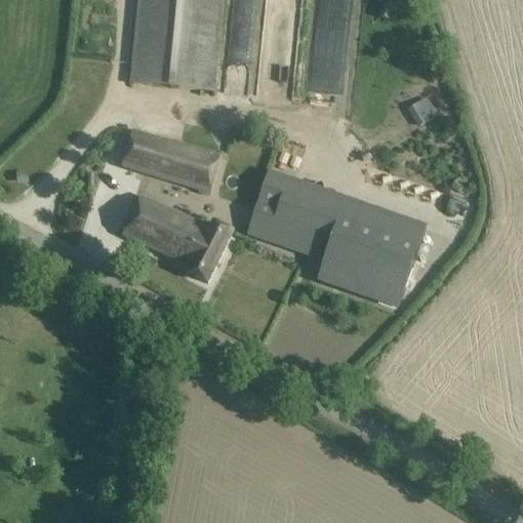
[(137,0),(129,83),(213,91),(222,0),(137,0)]
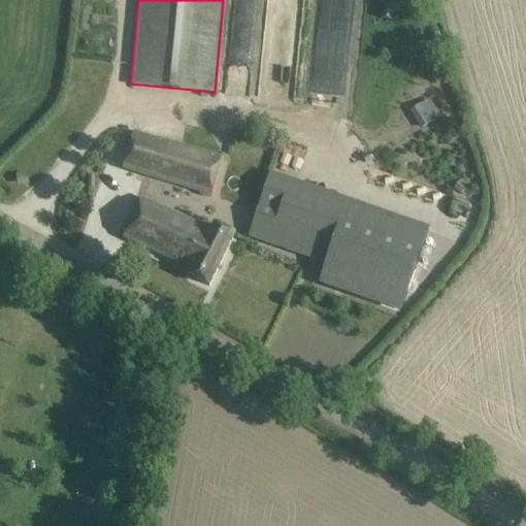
[(412,107),(421,125),(435,116),(426,99),(412,107)]
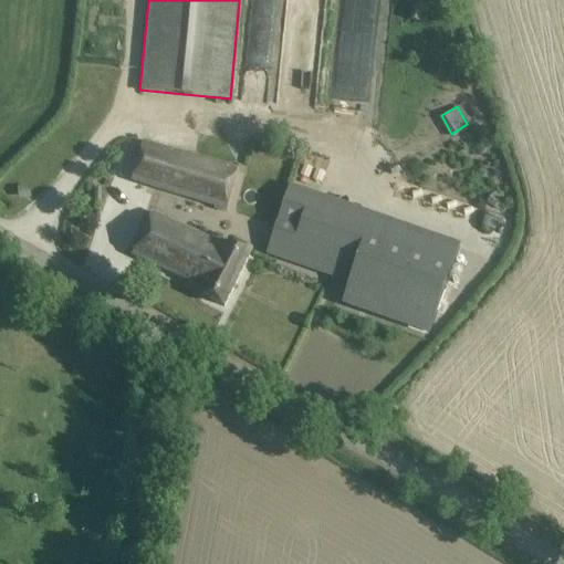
[(236,168),(142,141),(129,180),(225,208),(236,168)]
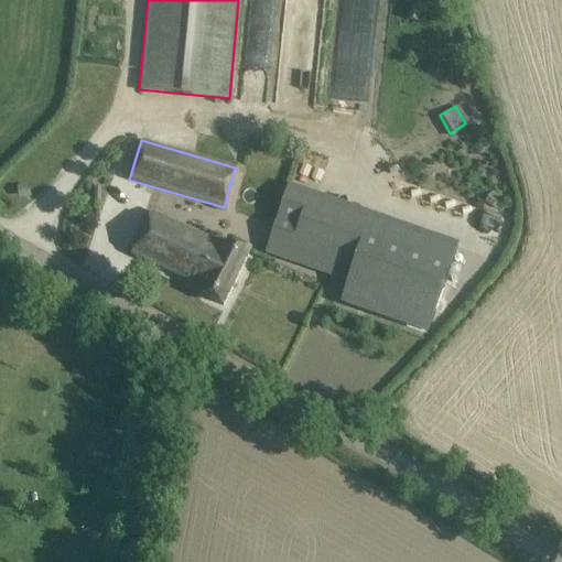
[(287,187),(267,250),(348,279),(342,300),(425,330),(456,247),(287,187)]
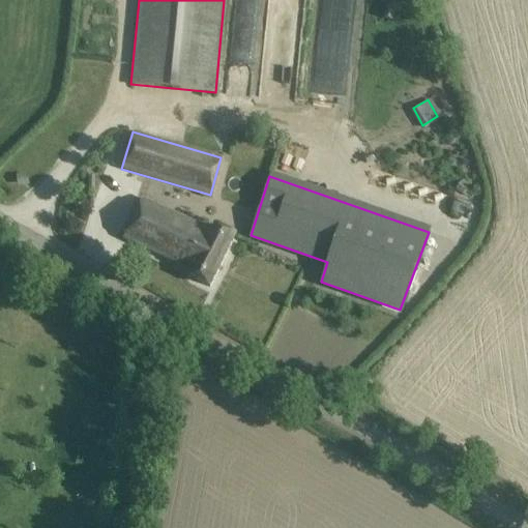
[(211,233),(142,199),(122,239),(191,272),(188,276),(208,286),(233,235),(214,226),(211,233)]
